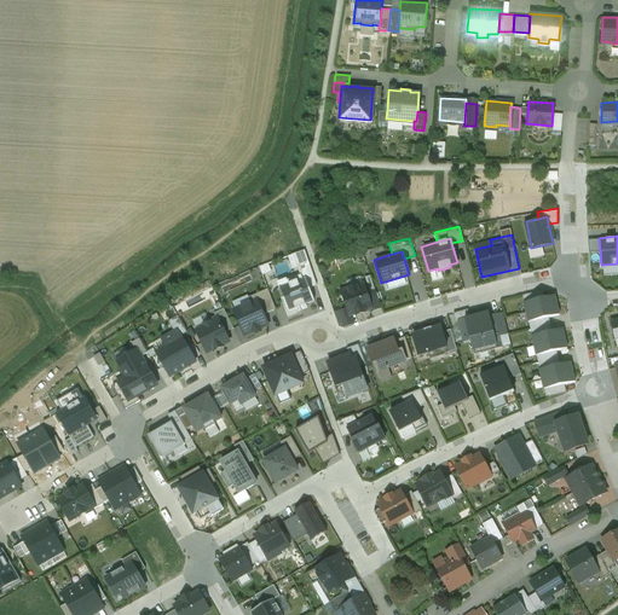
[(302,277),(277,288),(287,309),(312,300),(302,277)]
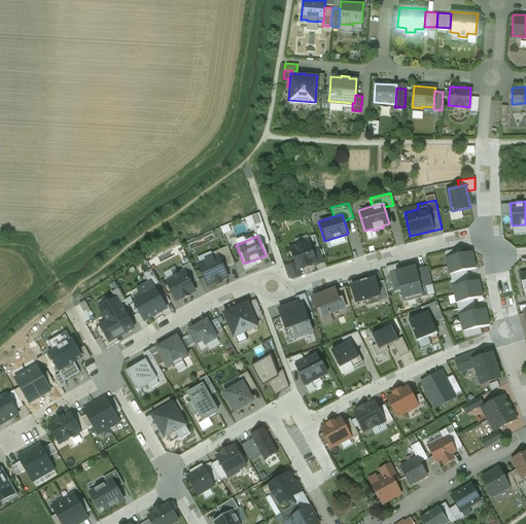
[(308,240),(289,246),(296,269),(315,263),(311,250),(308,240)]
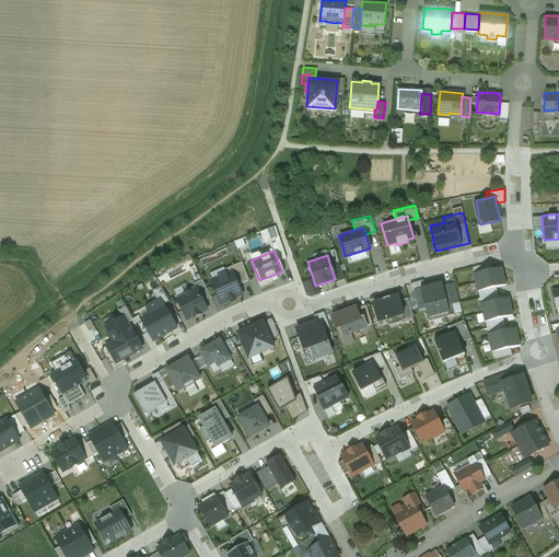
[(223,267),(225,271),(230,269),(236,283),(248,279),(241,260),(223,267)]
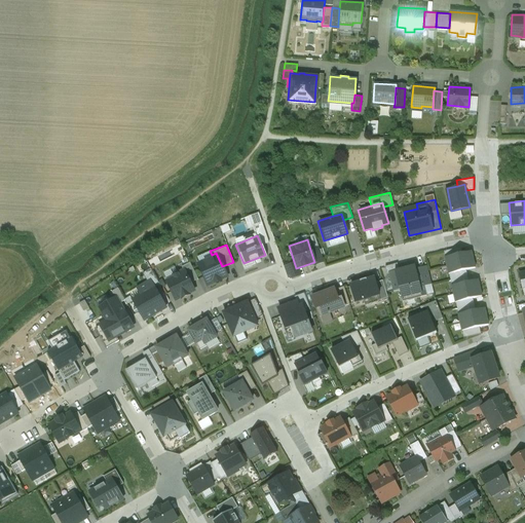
[(443,250),(444,256),(461,252),(460,246),(443,250)]
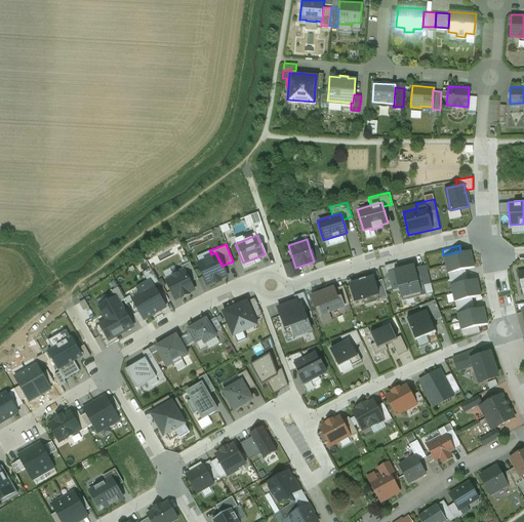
[(310,249),(314,262),(322,258),(318,246),(310,249)]
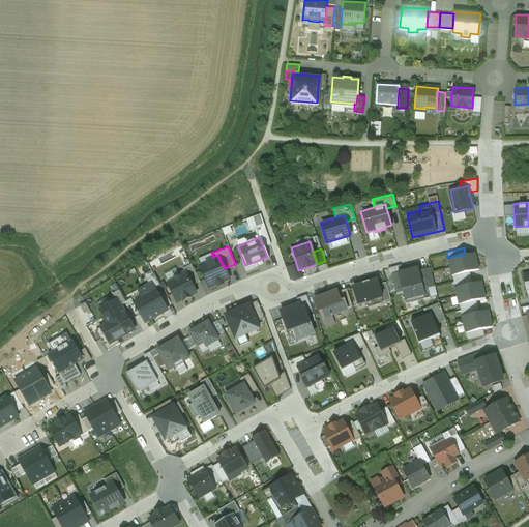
[(449,266),(476,259),(474,252),(465,254),(447,258),(449,266)]
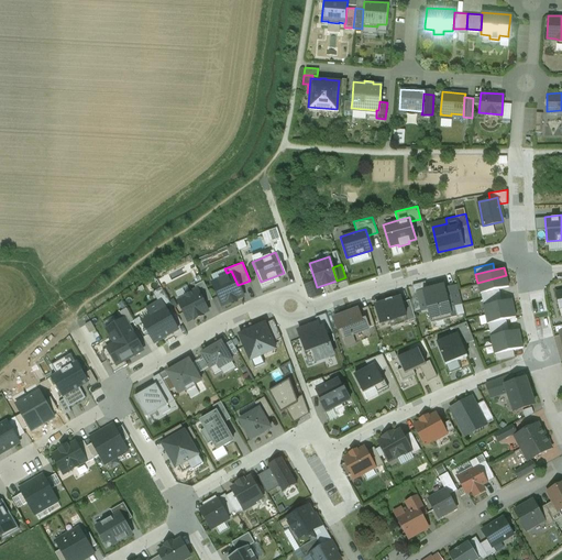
[(227,273),(210,280),(221,305),(228,302),(228,303),(235,299),(235,298),(242,295),(238,285),(231,271),(227,273)]
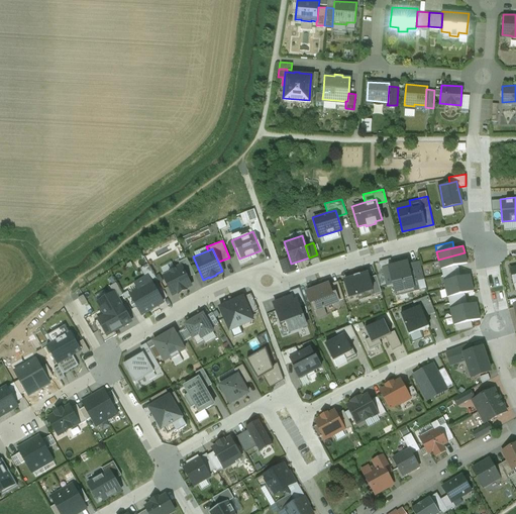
[(467,261),(465,252),(438,260),(440,268),(457,264),(467,261)]
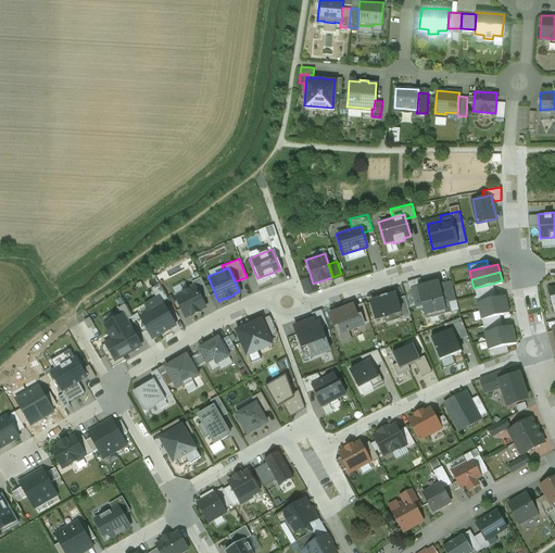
[(193,286),(199,298),(209,293),(200,276),(191,280),(193,286)]
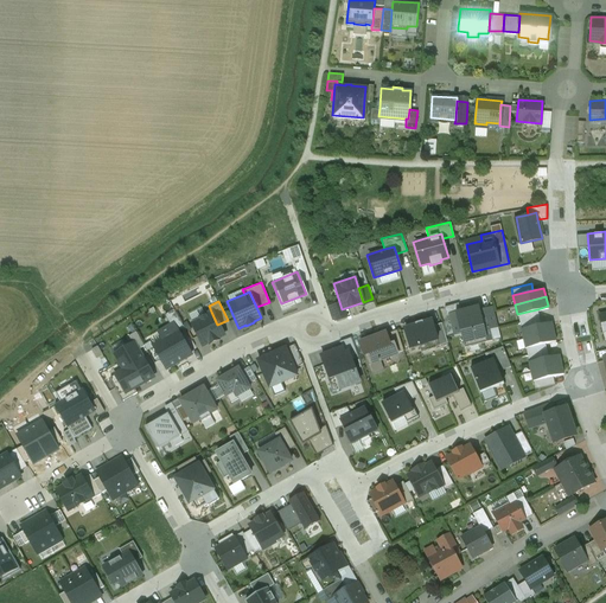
[(478,306),(454,312),(459,332),(463,342),(485,337),(484,328),(479,309),(478,306)]
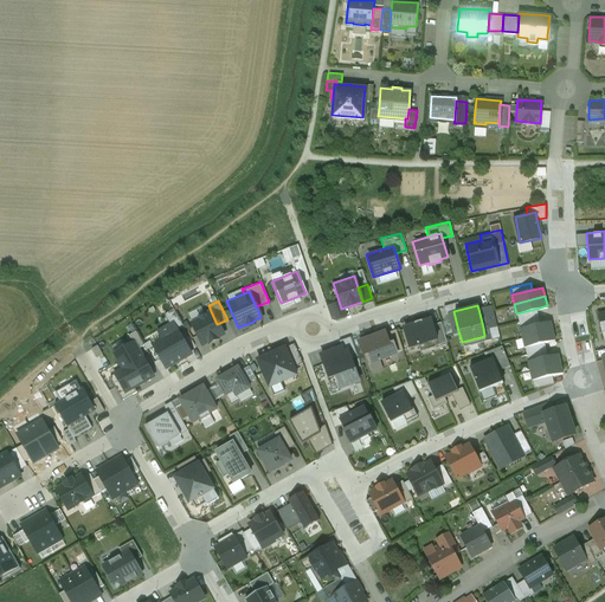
[(490,306),(478,309),(483,328),(495,325),(490,306)]
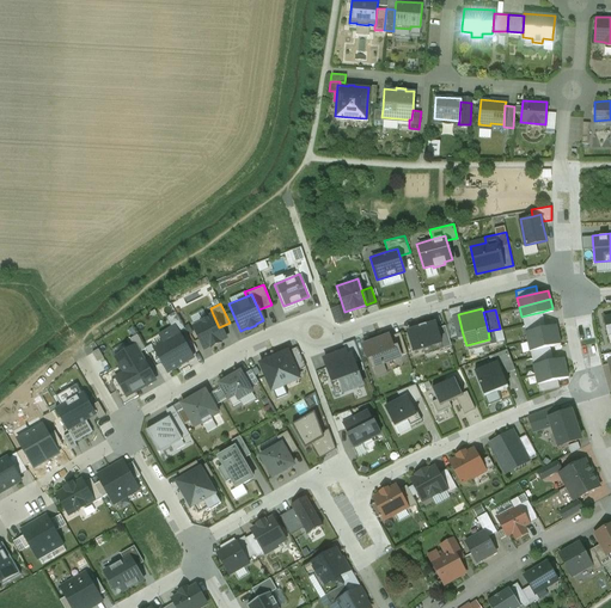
[(523,324),(543,319),(542,312),(521,317),(523,324)]
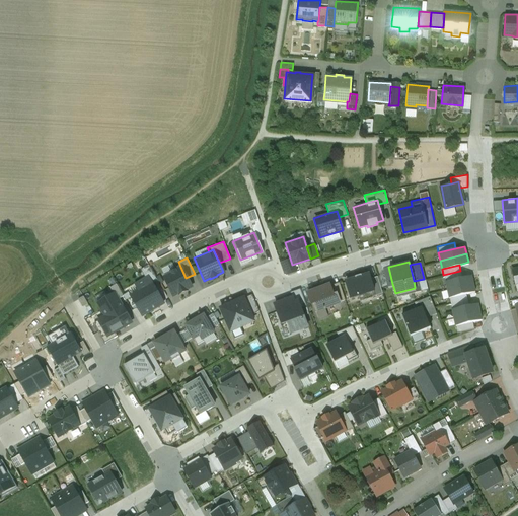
[(180,267),(162,275),(172,296),(191,287),(186,278),(180,267)]
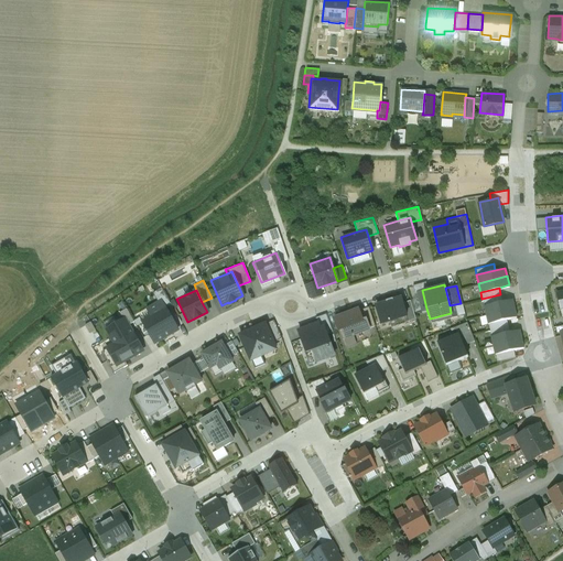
[(426,309),(422,290),(415,291),(420,310),(426,309)]
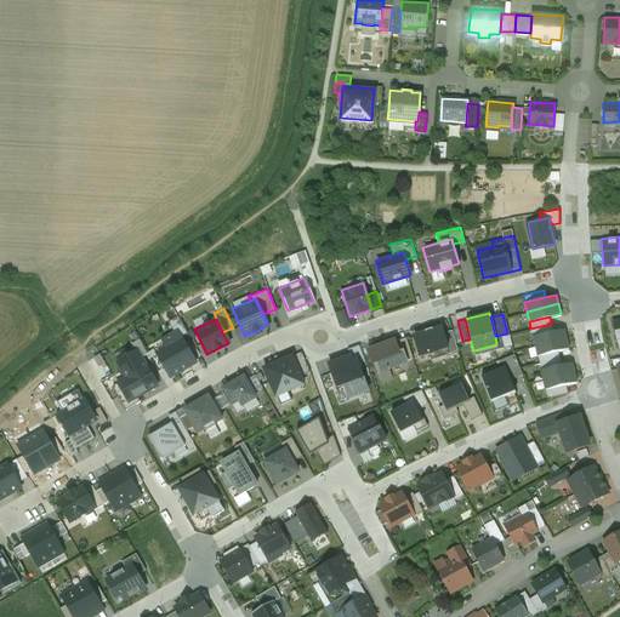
[(552,330),(551,324),(530,329),(533,335),(552,330)]
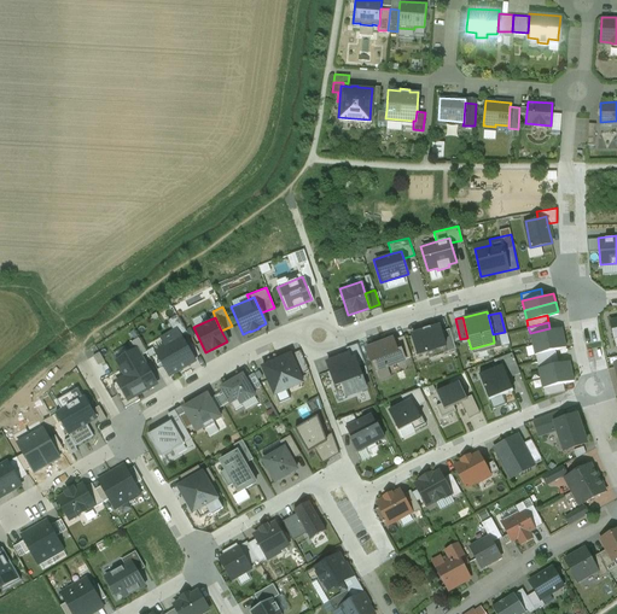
[(423,329),(412,333),(418,354),(443,346),(446,345),(441,329),(438,325),(430,327),(430,325),(423,327),(423,329)]
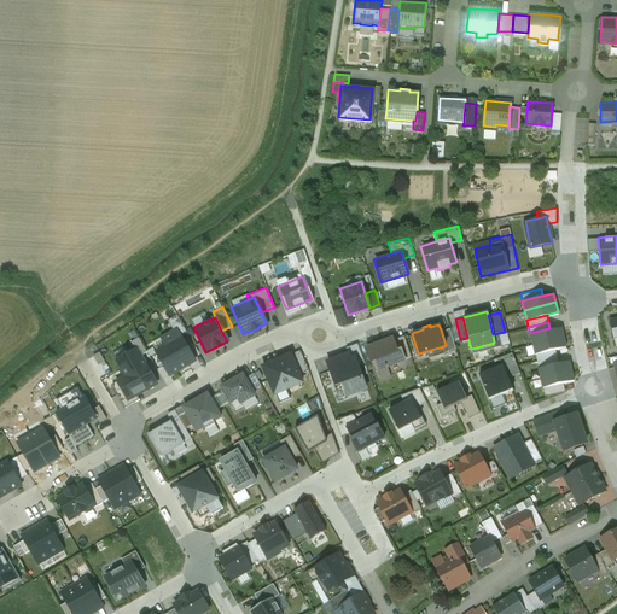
[(533,343),(563,335),(560,326),(549,328),(530,333),(533,343)]
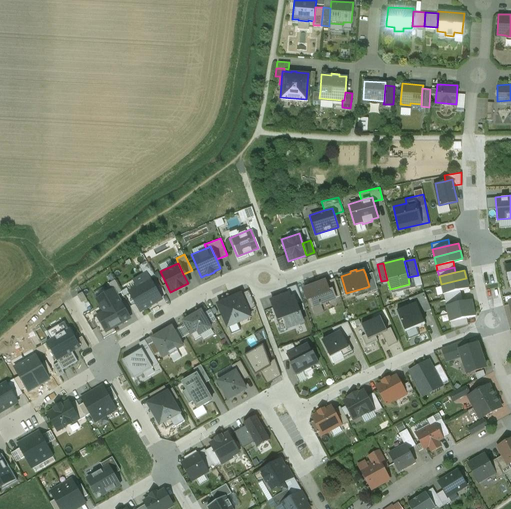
[(372,271),(365,273),(369,286),(367,287),(368,291),(377,287),(372,271)]
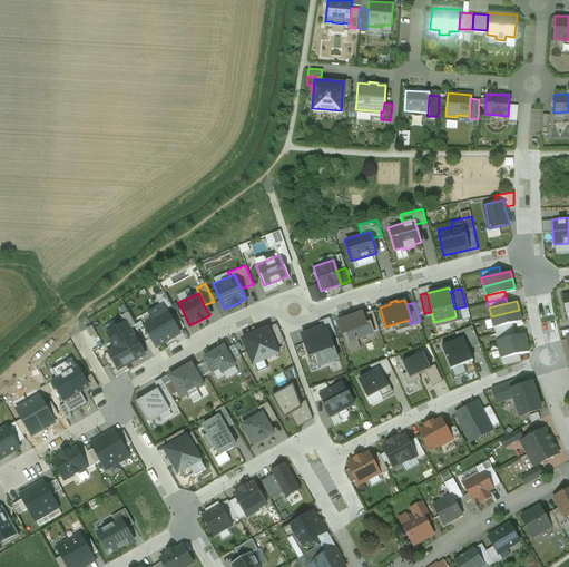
[(153,319),(144,323),(156,345),(179,332),(163,304),(149,312),(153,319)]
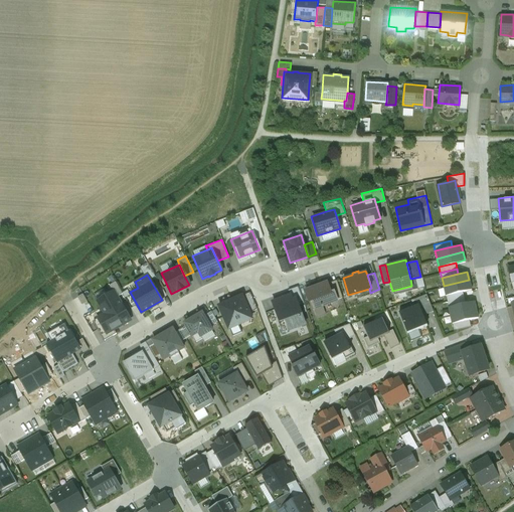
[(336,280),(327,283),(330,292),(333,291),(336,298),(341,296),(336,280)]
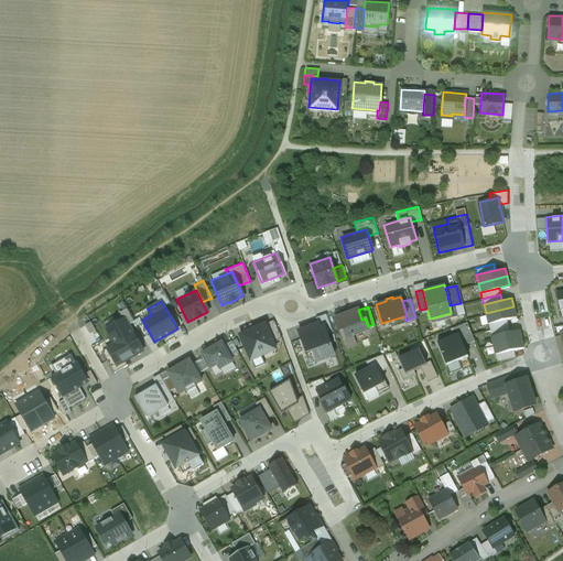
[(513,306),(486,313),(487,322),(506,317),(516,315),(513,306)]
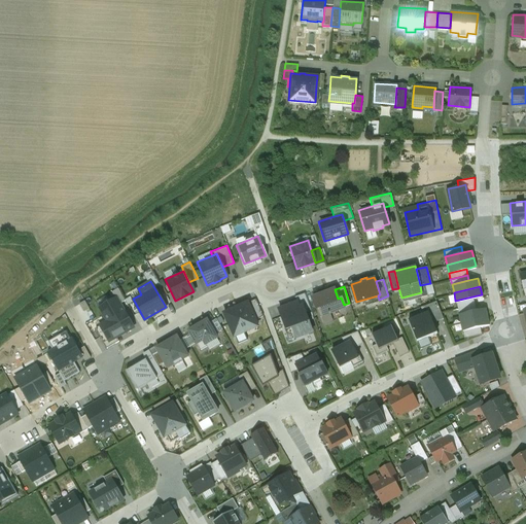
[(334,288),(313,295),(319,315),(321,315),(323,322),(332,319),(329,312),(344,306),(344,305),(341,298),(338,299),(335,289),(334,288)]
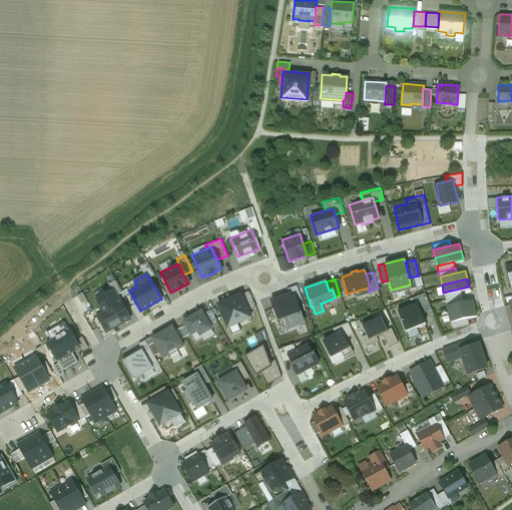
[(113,328),(130,318),(113,287),(96,297),(101,306),(92,311),(96,317),(92,319),(103,338),(115,331),(113,328)]
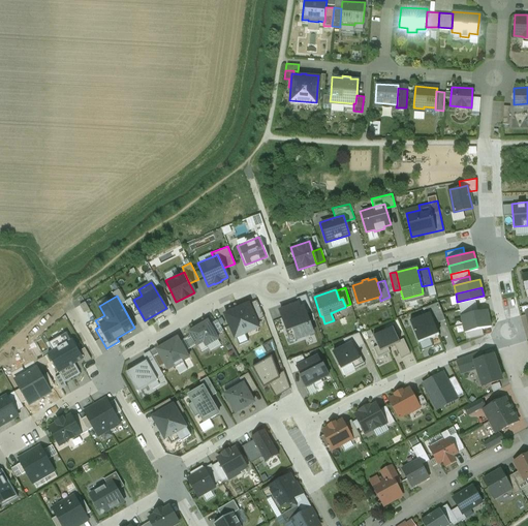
[(459,308),(475,304),(474,298),(457,302),(459,308)]
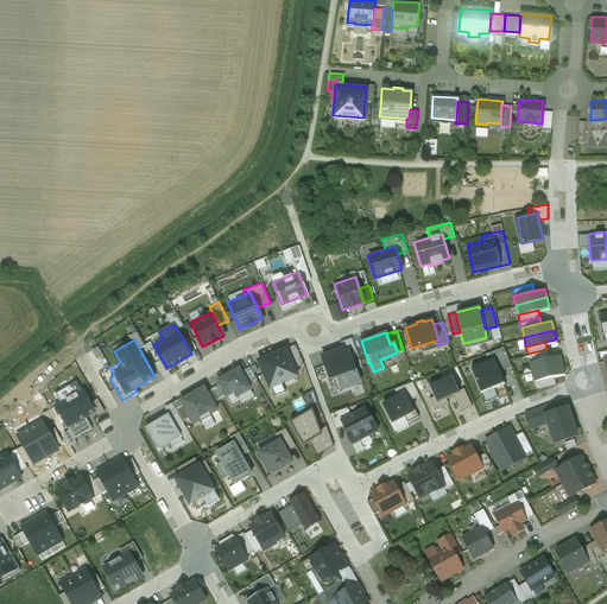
[(346,345),(318,356),(329,382),(334,380),(339,392),(360,383),(346,345)]
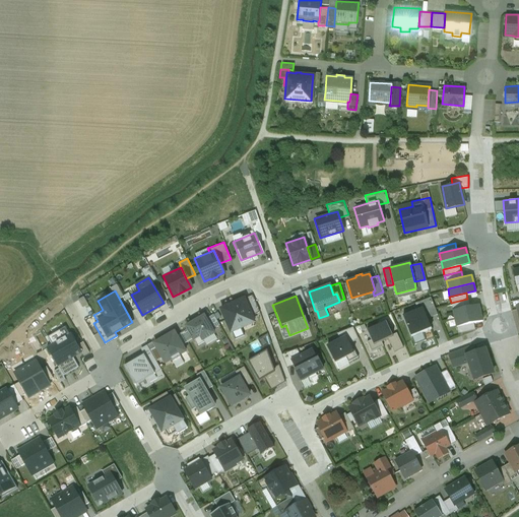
[(418,300),(420,306),(422,306),(427,317),(437,313),(430,296),(418,300)]
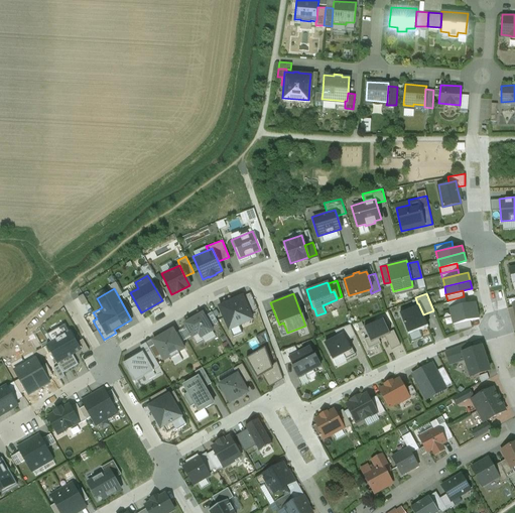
[(241,295),(221,305),(232,327),(252,316),(241,295)]
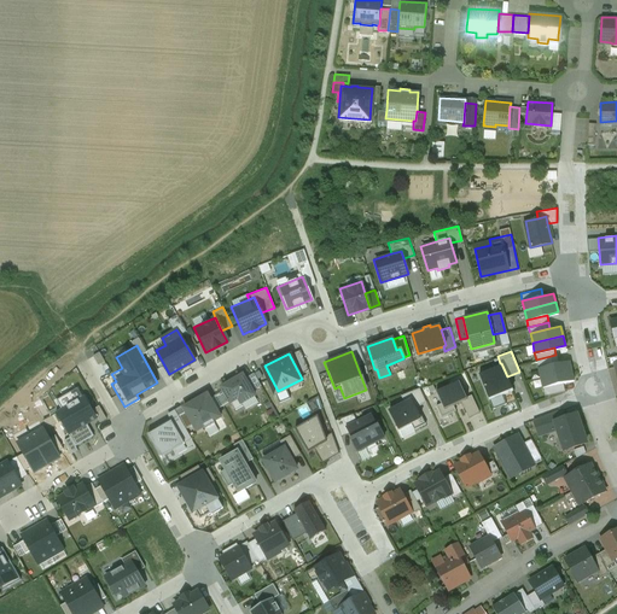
[(558,362),(556,355),(536,360),(537,367),(558,362)]
